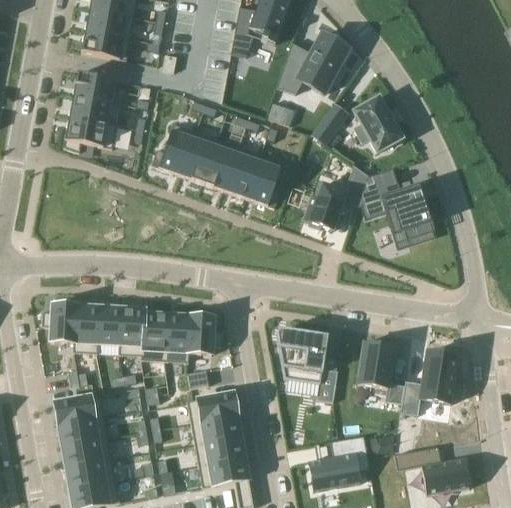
[(90,0),(89,9),(134,18),(137,0),(90,0)]
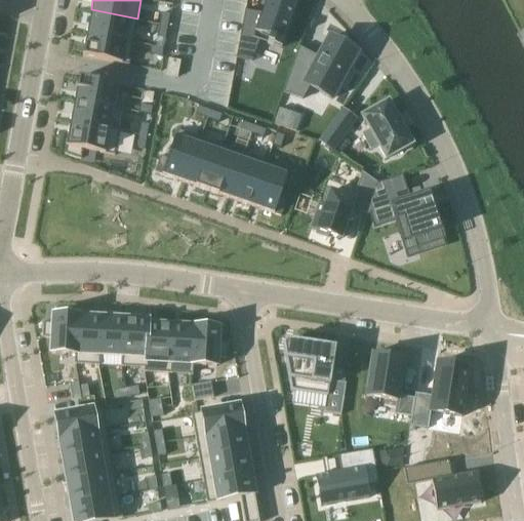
[(246,7),(237,55),(252,58),(259,38),(282,45),(290,23),(291,23),(299,0),(266,0),(266,1),(264,10),(246,7)]
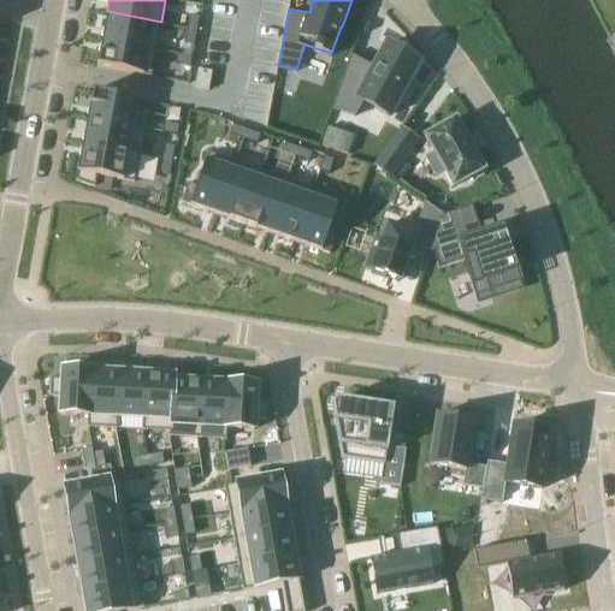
[(107,11),(102,36),(157,47),(161,22),(107,11)]
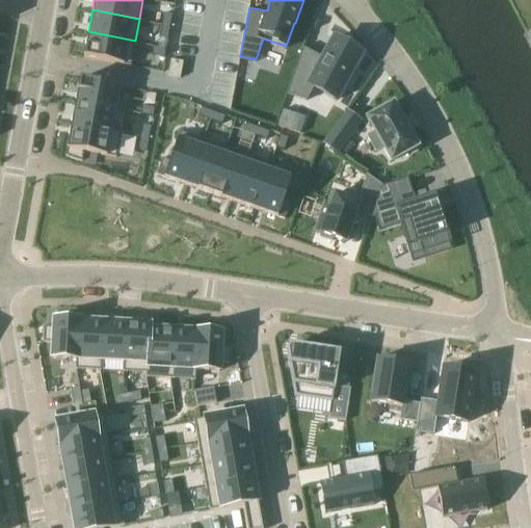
[(164,10),(162,23),(170,24),(173,11),(164,10)]
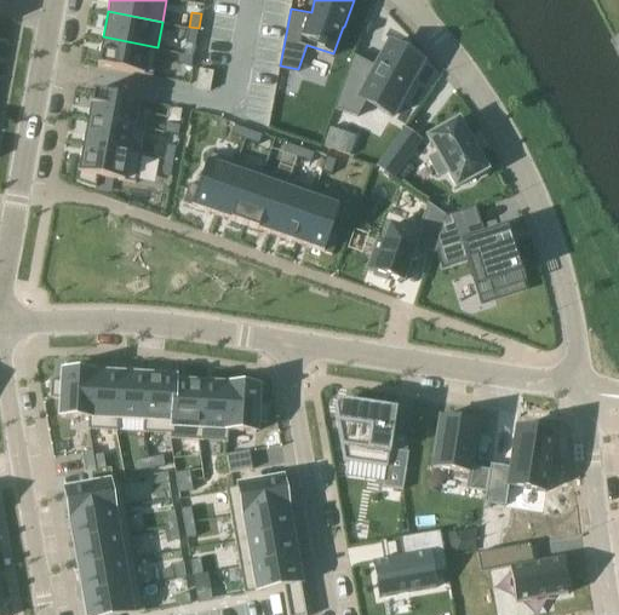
[(189,27),(187,40),(196,42),(199,28),(189,27)]
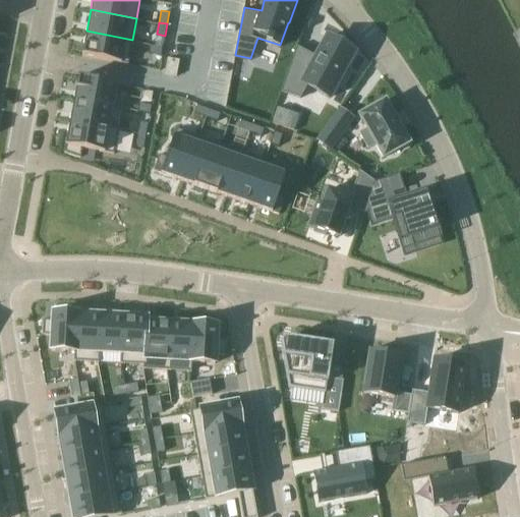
[(84,42),(82,54),(128,62),(132,40),(87,31),(84,42)]
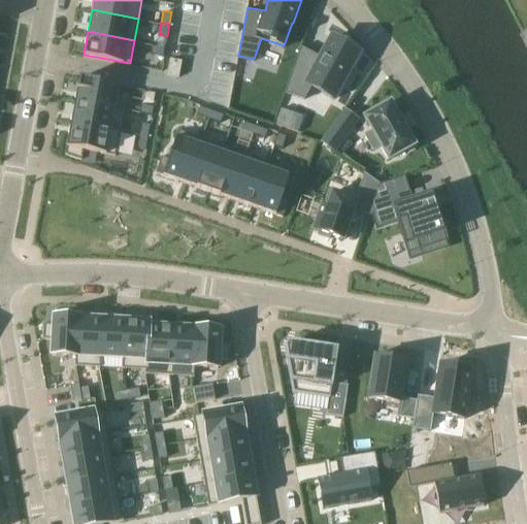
[(301,44),(285,91),(304,97),(311,85),(333,97),(342,80),(346,82),(354,68),(351,66),(359,50),(332,35),(321,55),(316,52),(313,58),(300,52),(302,44),(301,44)]
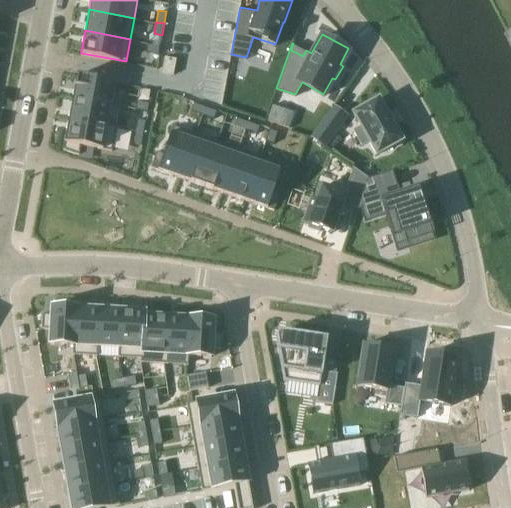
[(148,42),(146,50),(158,52),(160,44),(148,42)]
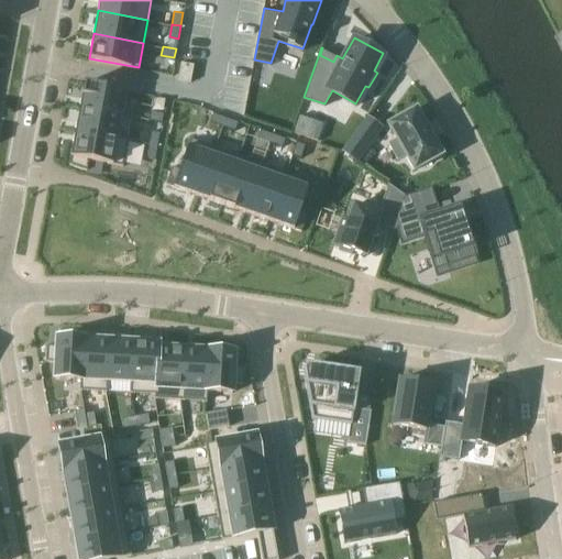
[(182,59),(178,77),(191,80),(195,63),(182,59)]
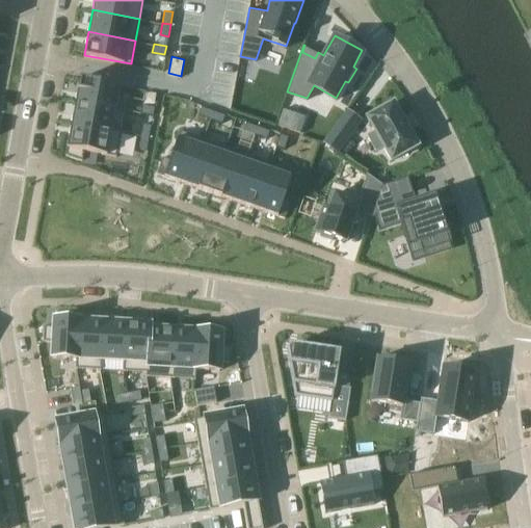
[(78,88),(76,99),(115,106),(120,83),(80,76),(78,88)]
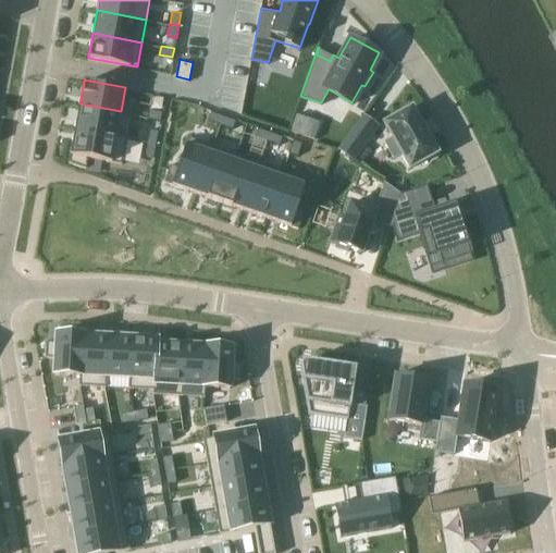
[(79,103),(75,127),(116,135),(116,134),(121,111),(79,103)]
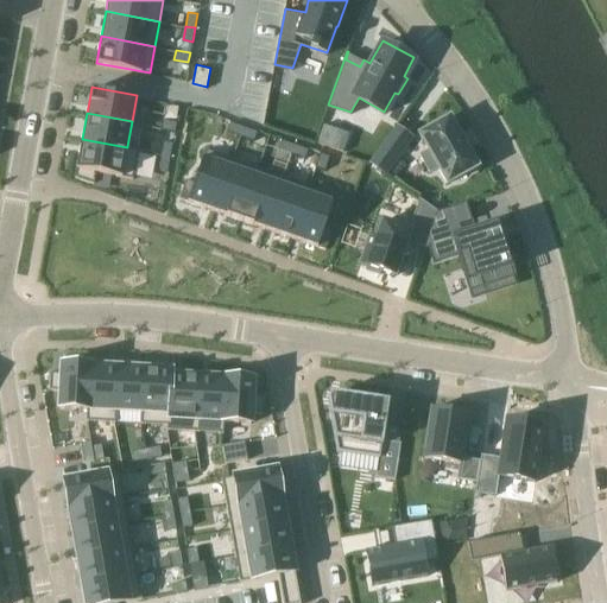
[(449,115),(419,132),(429,147),(421,153),(430,170),(438,165),(448,181),(478,164),(467,145),(461,134),(449,115)]
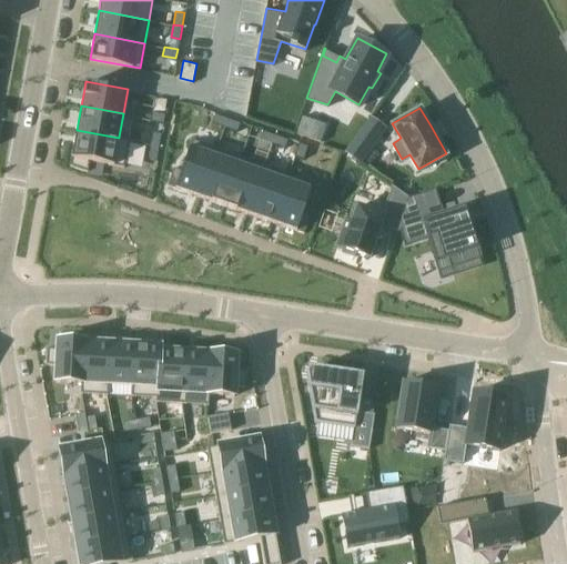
[(152,110),(151,119),(164,121),(165,112),(152,110)]
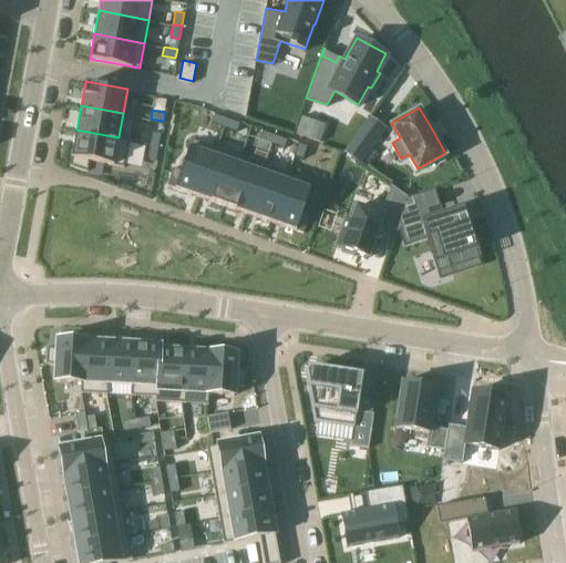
[(215,112),(212,120),(225,124),(227,116),(215,112)]
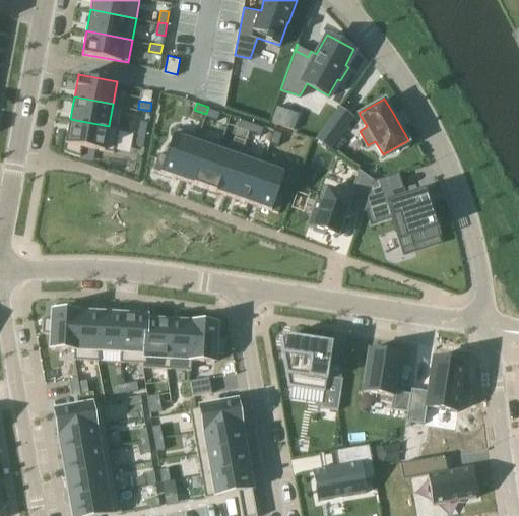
[(277,105),(271,120),(294,127),(299,112),(277,105)]
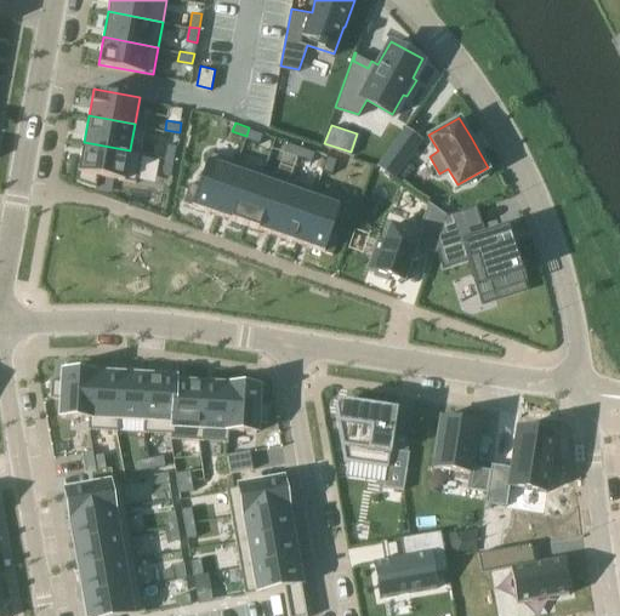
[(249,127),(246,136),(260,141),(263,132),(249,127)]
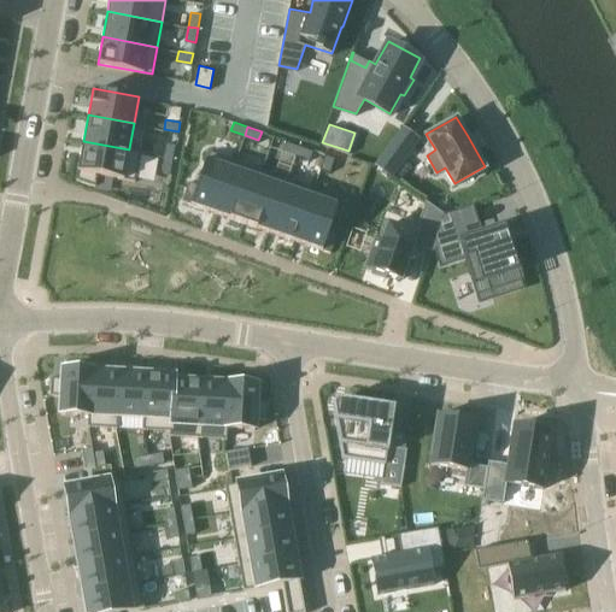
[(396,134),(375,162),(376,163),(376,162),(392,174),(411,146),(396,134)]
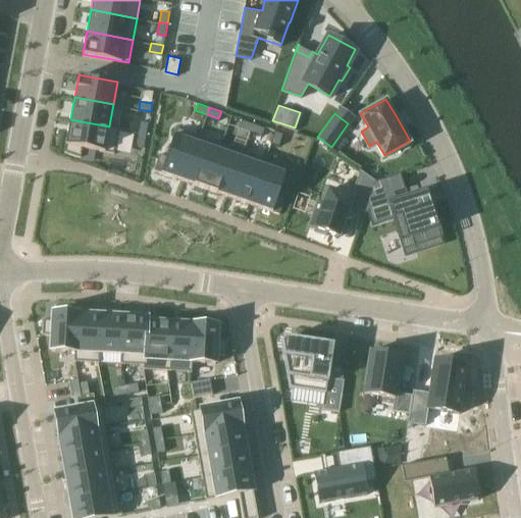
[(242,118),(239,125),(251,130),(253,122),(242,118)]
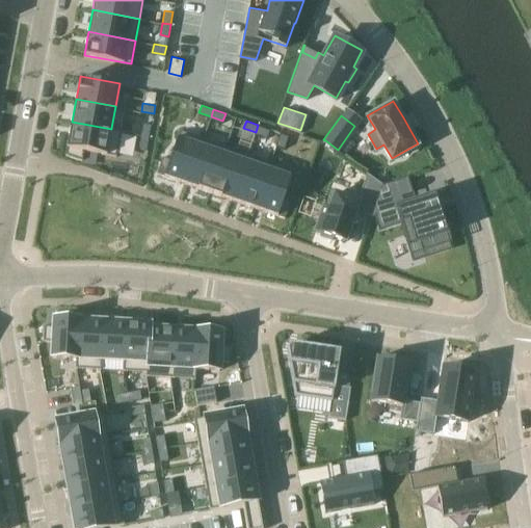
[(72,122),(65,153),(82,159),(84,149),(116,155),(122,129),(111,128),(111,129),(72,122)]
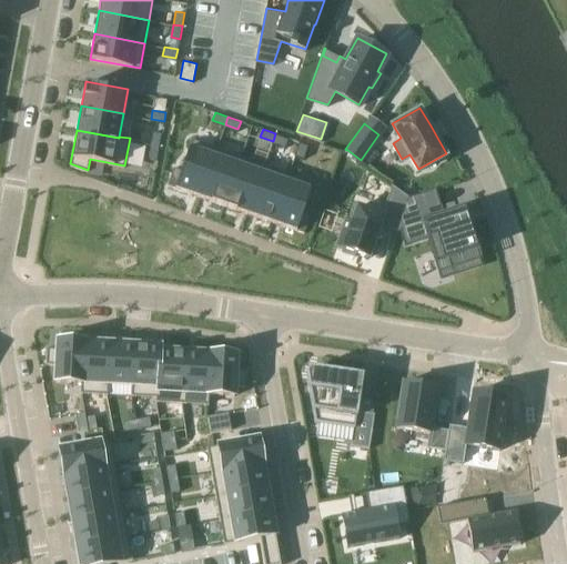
[(153,130),(151,143),(160,145),(162,132),(153,130)]
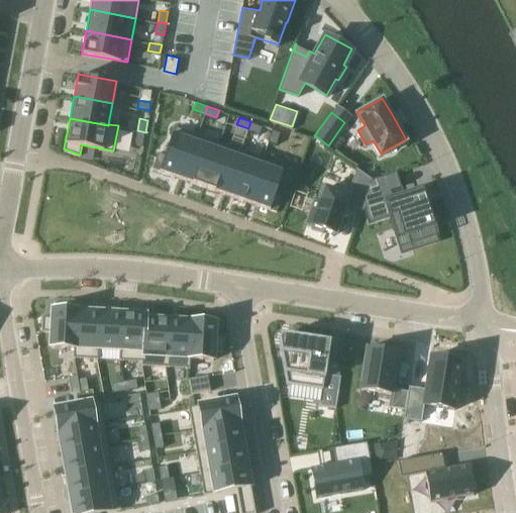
[(250,121),(248,128),(260,132),(263,125),(250,121)]
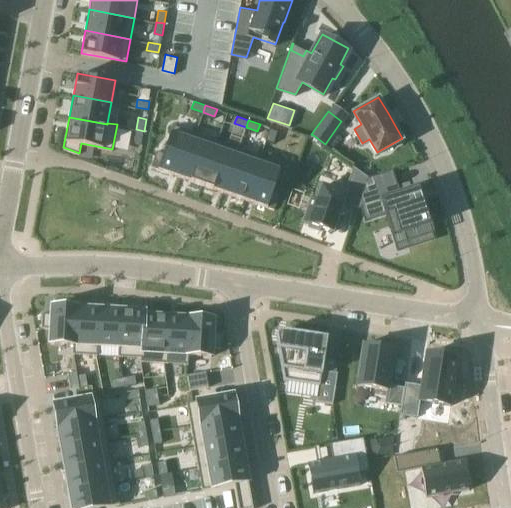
[(157,150),(151,165),(181,176),(196,131),(174,124),(164,152),(157,150)]
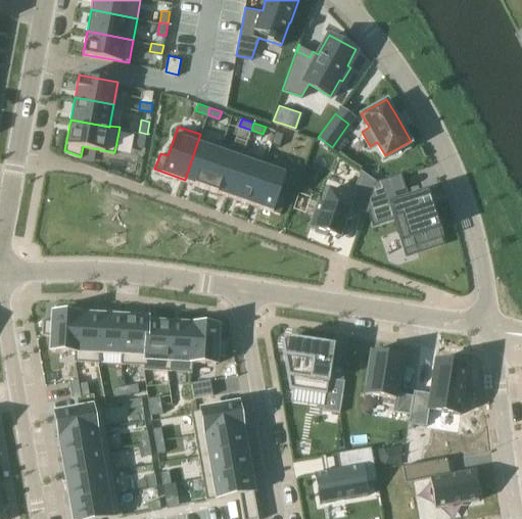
[(276,130),(272,142),(280,144),(284,133),(276,130)]
